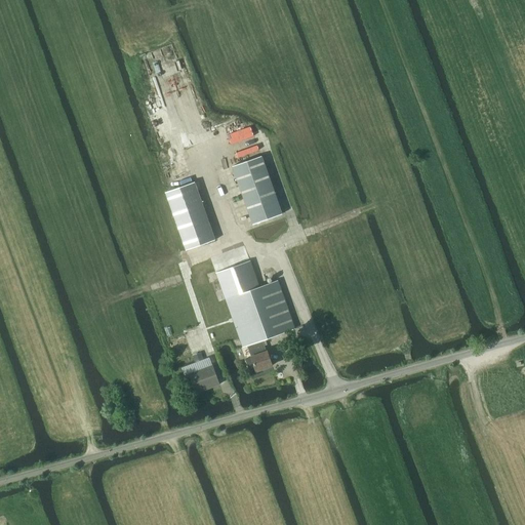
[(261,156),(232,166),(252,225),(282,214),(261,156)]
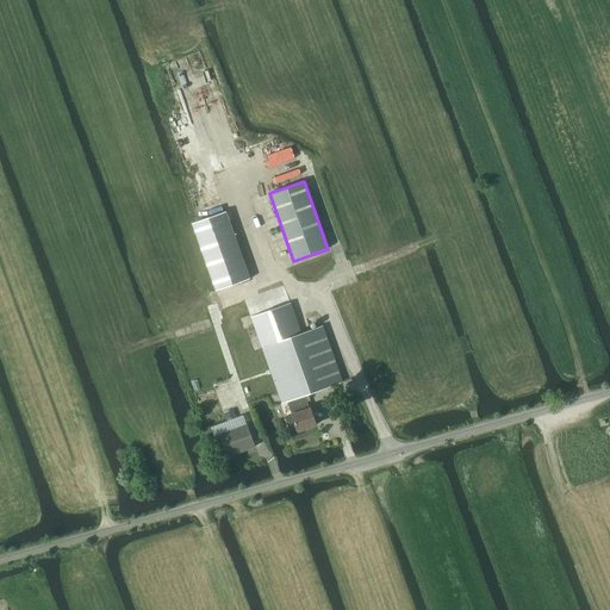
[(249,279),(225,212),(192,224),(216,291),(249,279)]
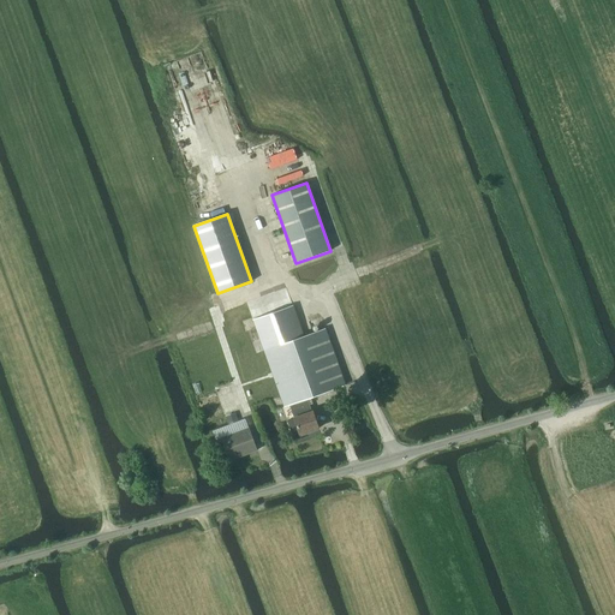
[(326,329),(304,336),(293,306),(252,320),(284,406),(290,405),(294,418),(287,421),(291,433),(298,430),(300,435),(303,434),(303,436),(309,434),(309,433),(318,429),(312,412),(306,413),(302,400),(345,384),(326,329)]
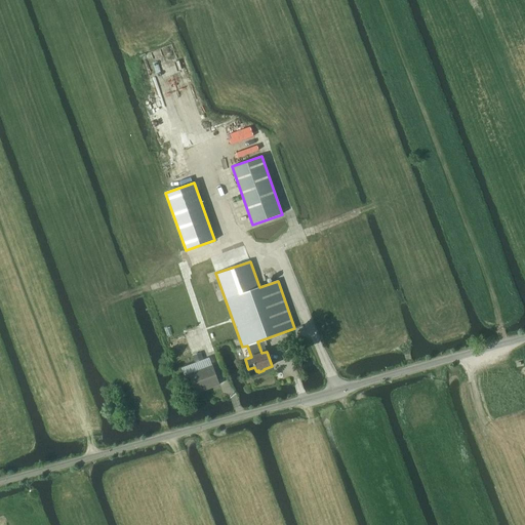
[(201,352),(193,355),(195,361),(203,358),(201,352)]
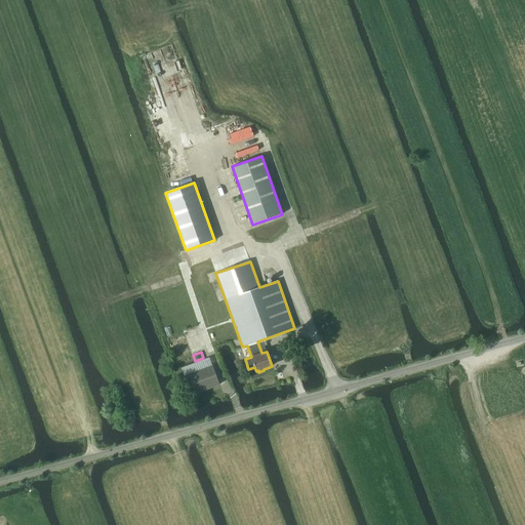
[(189,373),(196,393),(219,385),(212,365),(189,373)]
